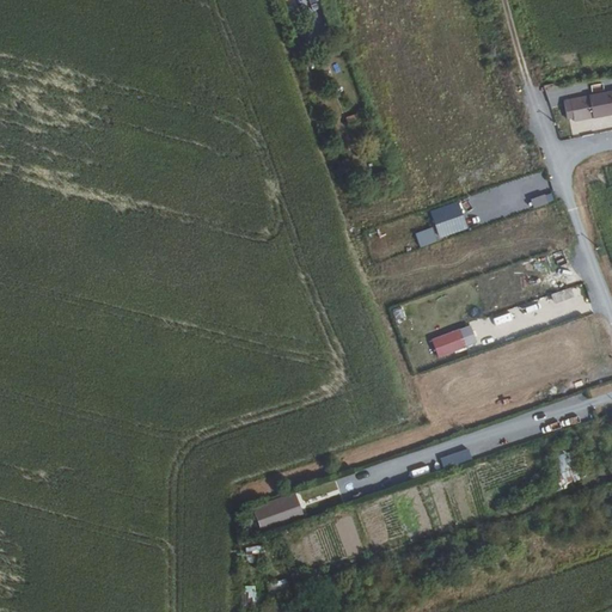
[(587,96),(569,99),(573,121),(591,116),(587,96)]
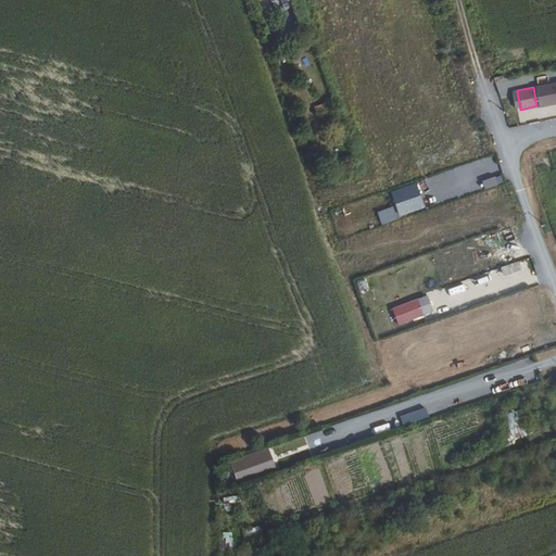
[(325,103),(314,106),(316,114),(327,111),(325,103)]
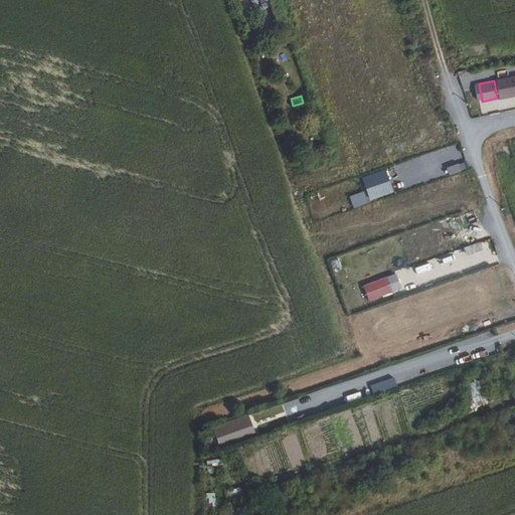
[(397,174),(415,171),(413,160),(395,164),(397,174)]
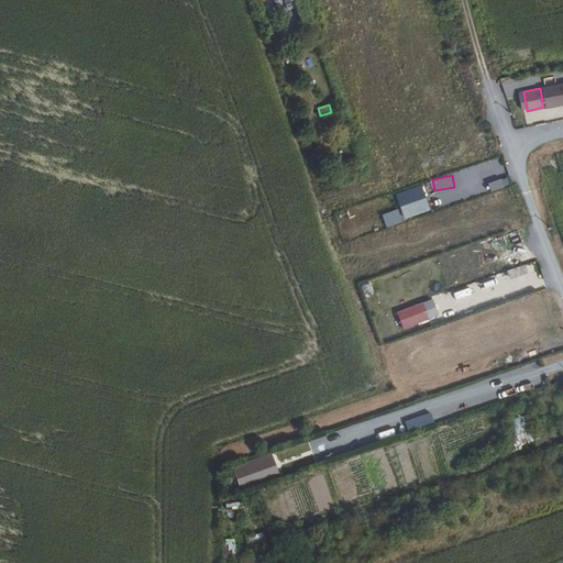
[(415,206),(412,197),(431,190),(429,184),(394,195),(399,210),(415,206)]
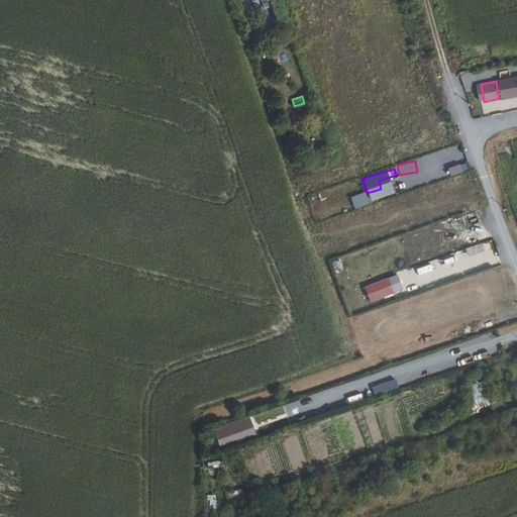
[(366,196),(356,198),(358,207),(368,204),(366,196)]
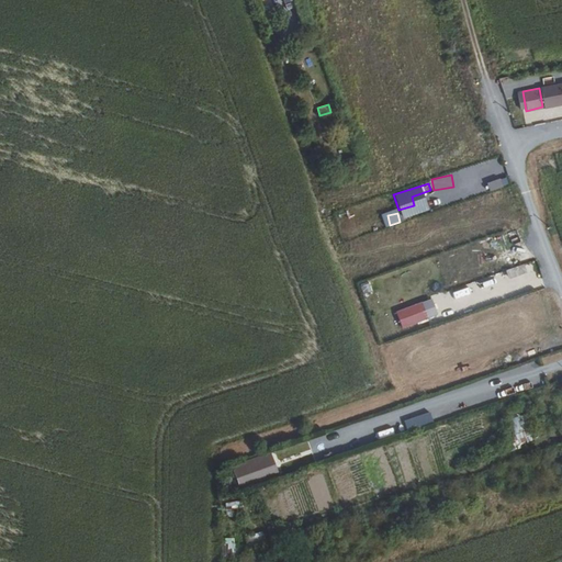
[(531,261),(505,270),(508,280),(535,270),(531,261)]
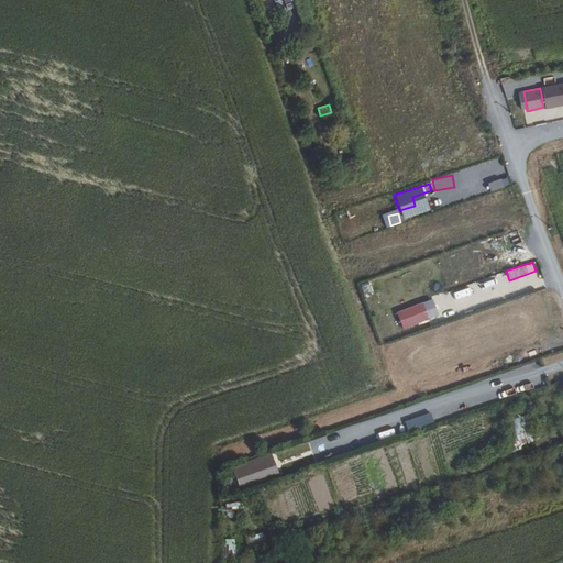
[(372,280),(362,284),(364,291),(375,289),(372,280)]
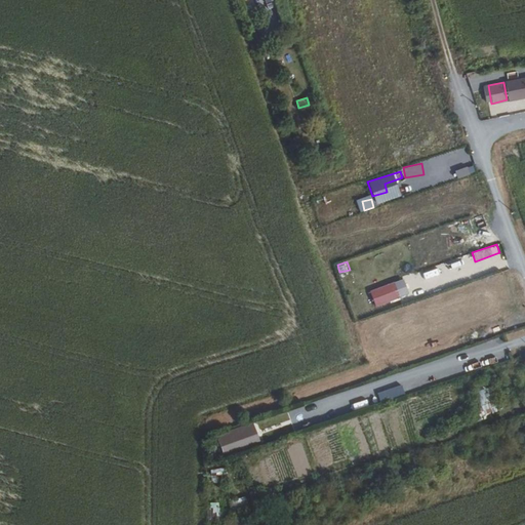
[(375,307),(401,297),(395,282),(369,291),(375,307)]
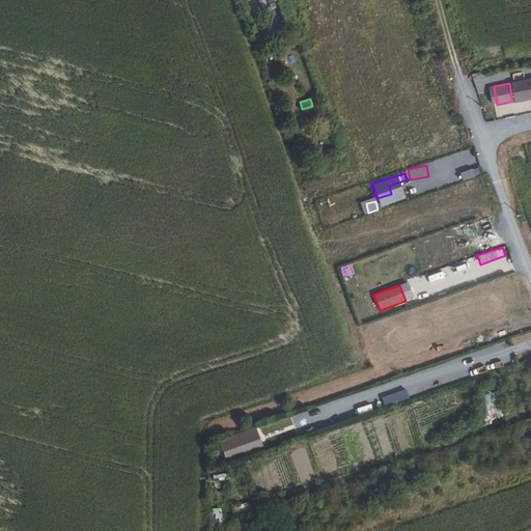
[(410,304),(418,304),(418,287),(409,287),(410,304)]
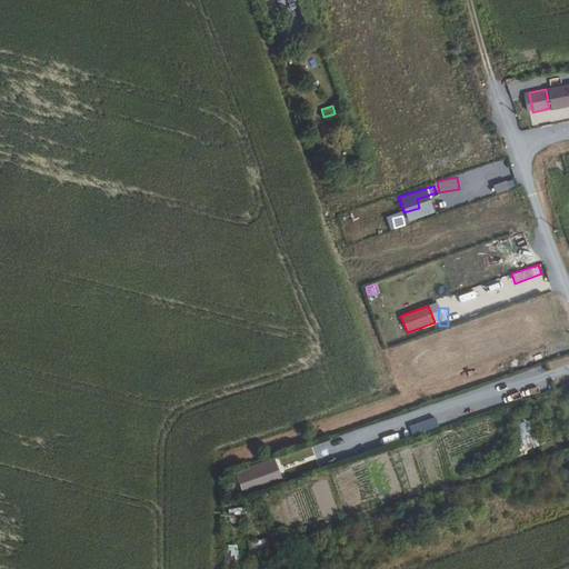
[(517,423),(525,450),(541,445),(532,419),(517,423)]
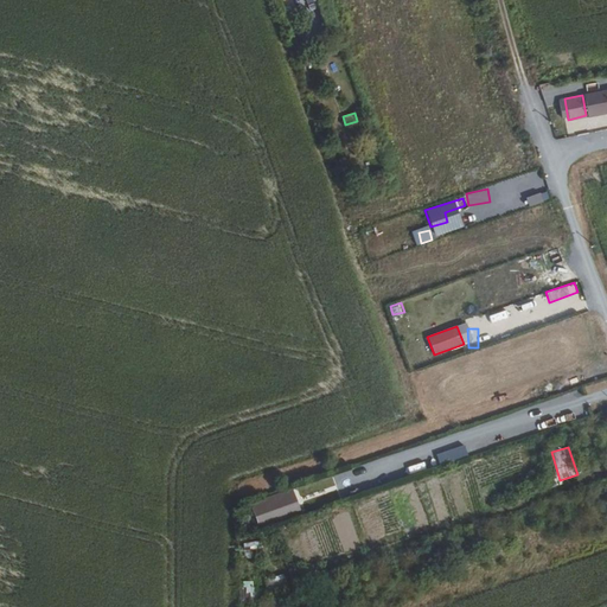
[(250,504),(260,526),(301,509),(293,487),(250,504)]
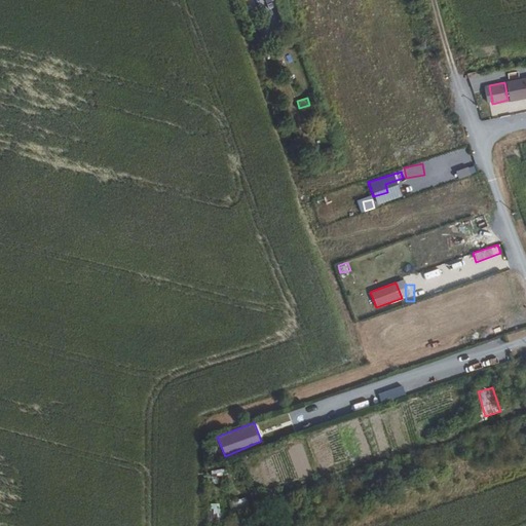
[(246,496),(233,501),(236,509),(248,503),(246,496)]
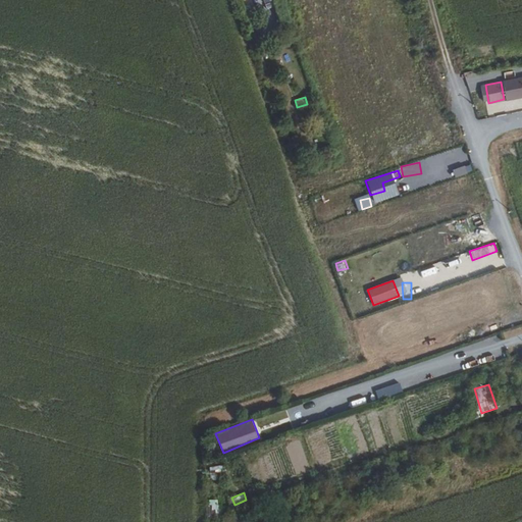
[(218,500),(208,500),(209,519),(218,519),(218,500)]
